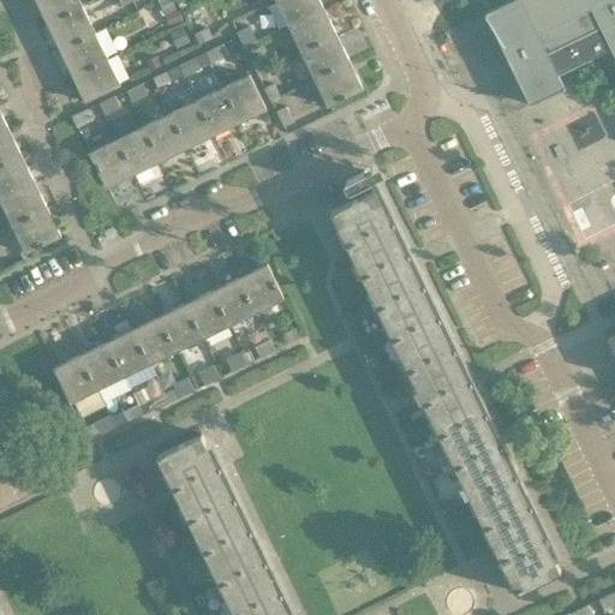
[(35,0),(47,22),(82,5),(78,0),(35,0)]
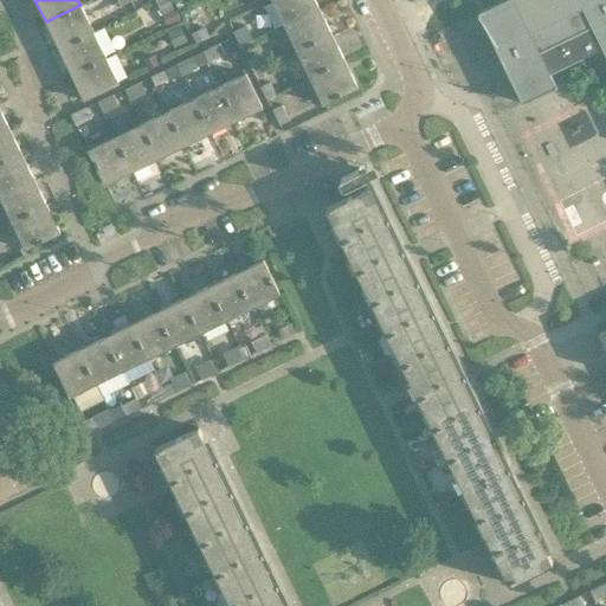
[(168,0),(155,0),(162,14),(174,10),(168,0)]
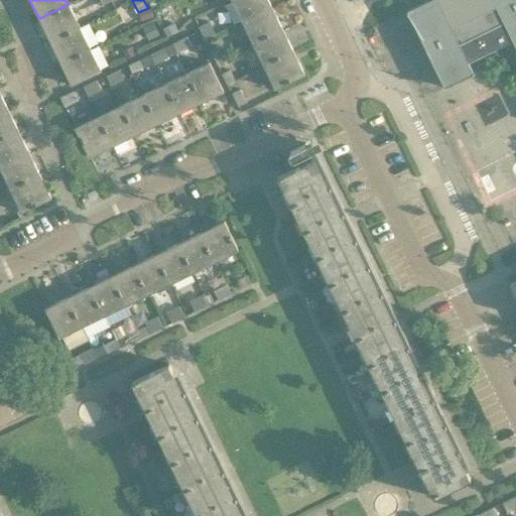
[(231,0),(232,0),(242,22),(272,8),(267,0),(231,0)]
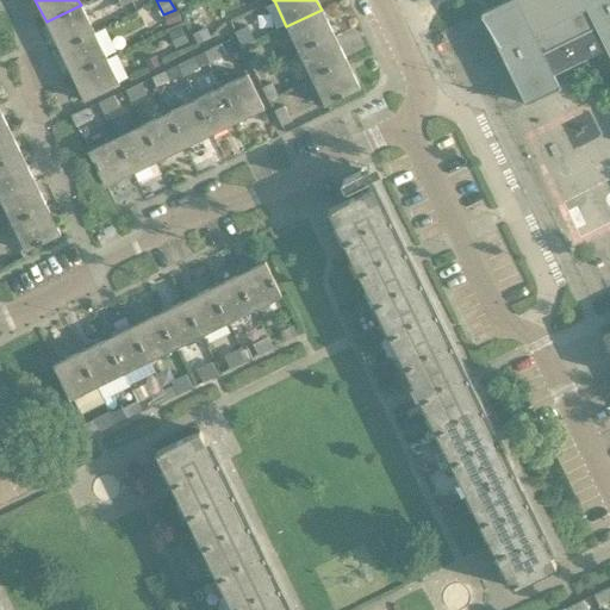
[(47,22),(58,48),(93,31),(81,5),(47,22)]
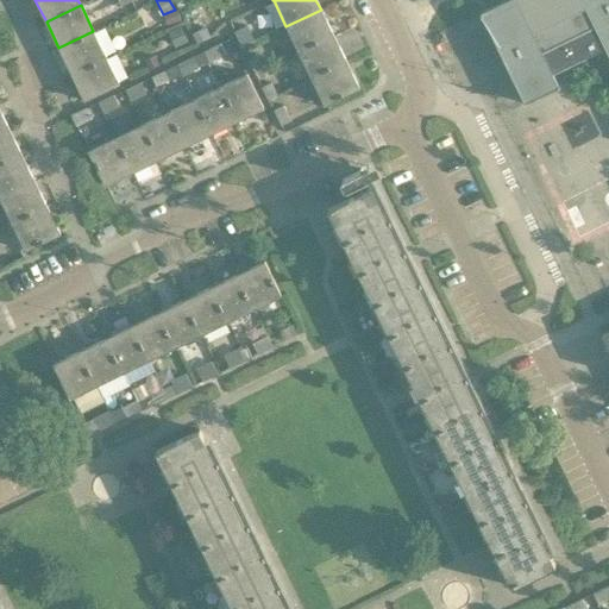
[(286,26),(299,52),(333,36),(321,10),(286,26)]
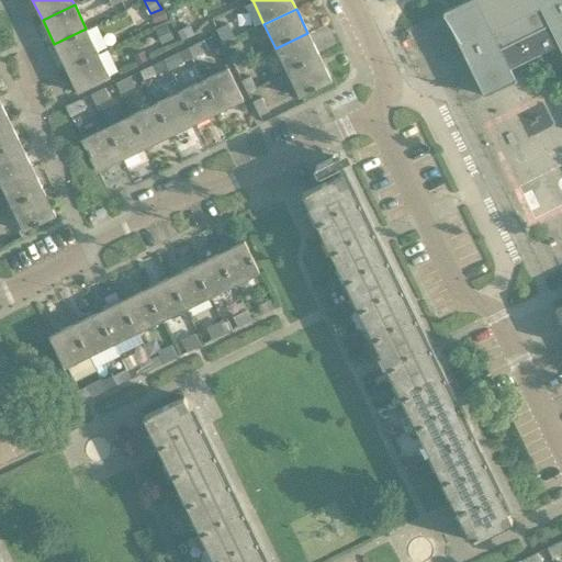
[(163,10),(155,13),(157,21),(166,19),(163,10)]
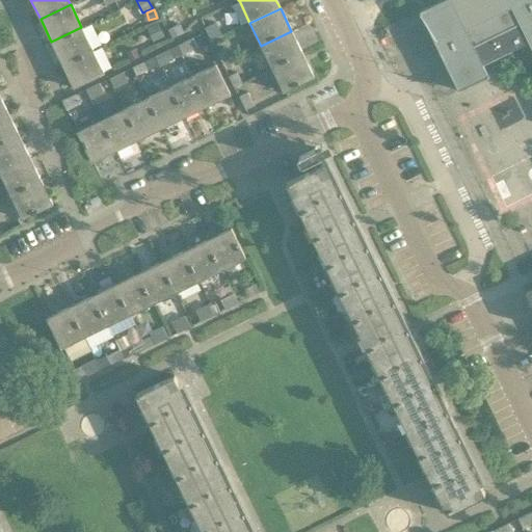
[(158,25),(149,29),(153,41),(162,36),(158,25)]
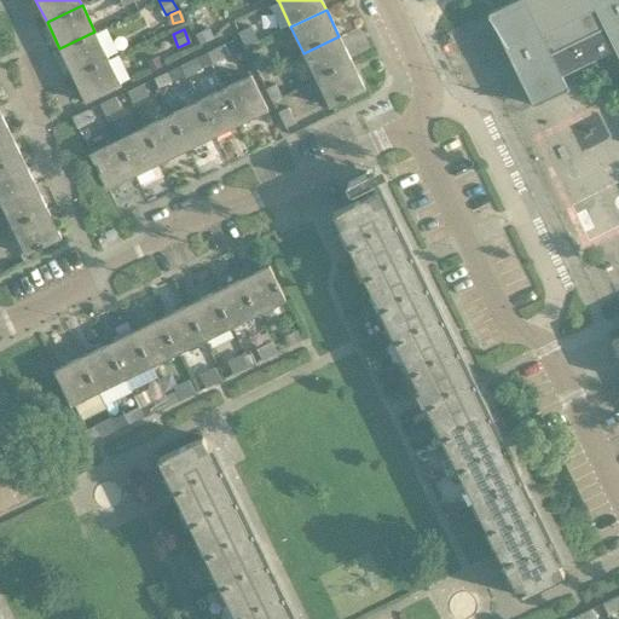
[(196,35),(201,44),(214,38),(209,29),(196,35)]
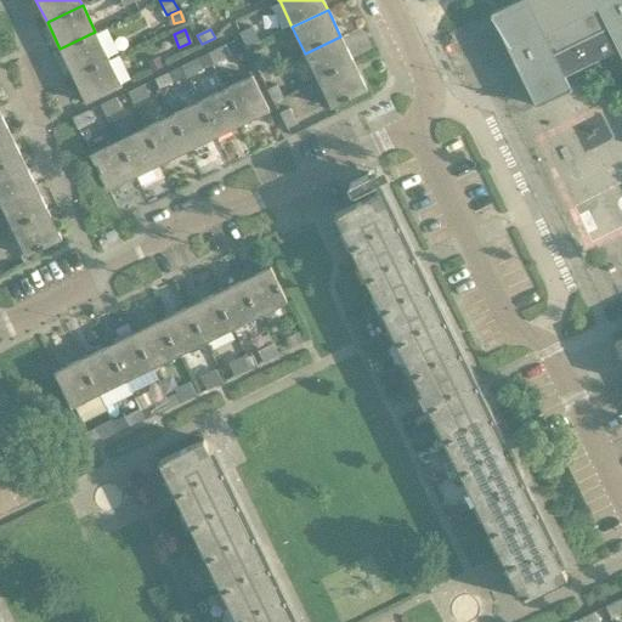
[(250,30),(241,35),(248,49),(258,44),(250,30)]
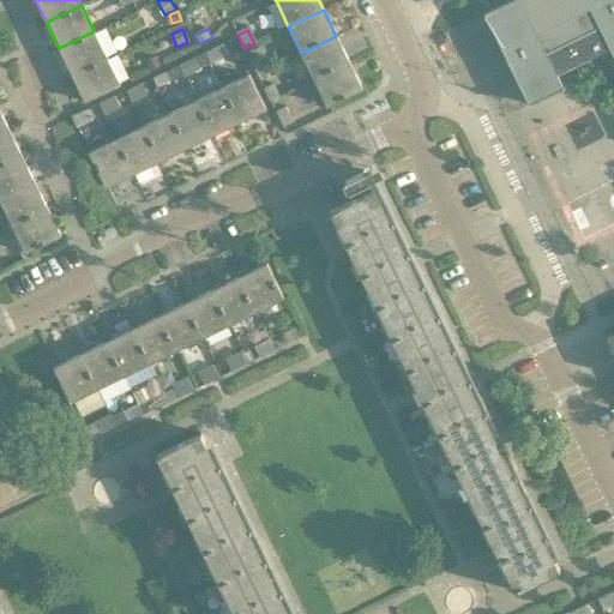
[(59,48),(72,74),(107,58),(94,31),(59,48)]
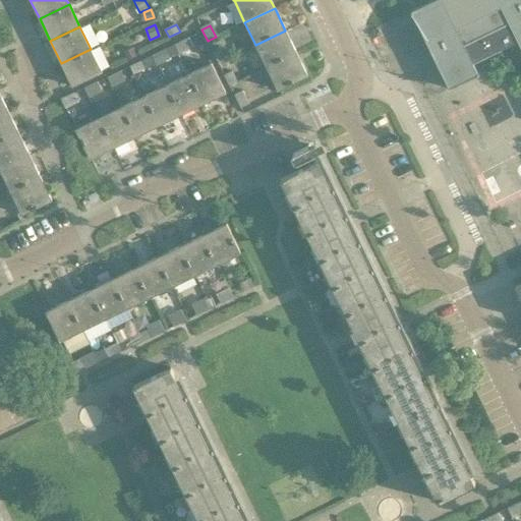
[(255,45),(267,67),(296,53),(285,31),(255,45)]
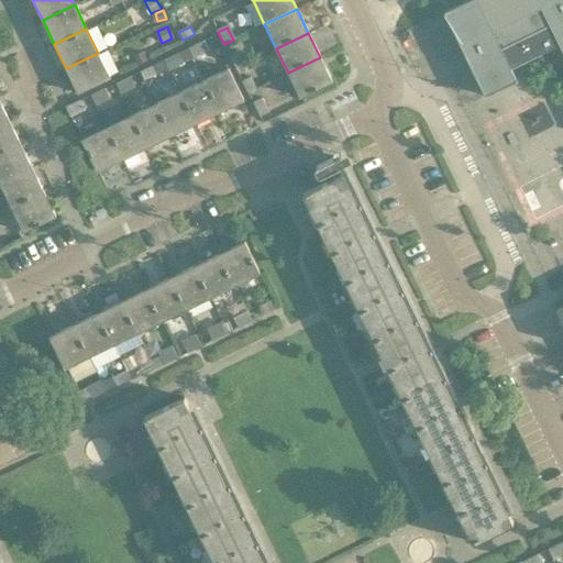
[(205,41),(189,48),(194,58),(209,51),(205,41)]
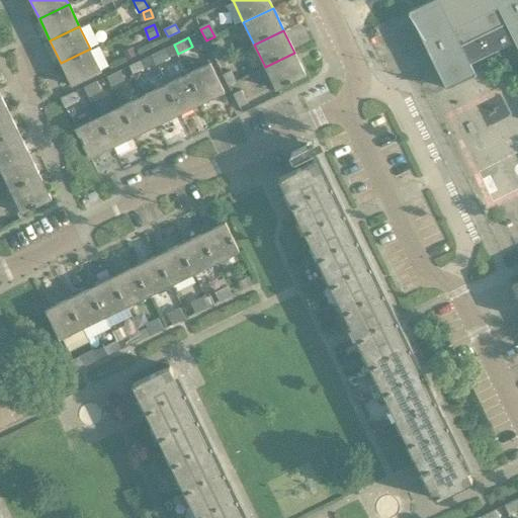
[(128,50),(124,52),(127,59),(135,55),(132,48),(128,50)]
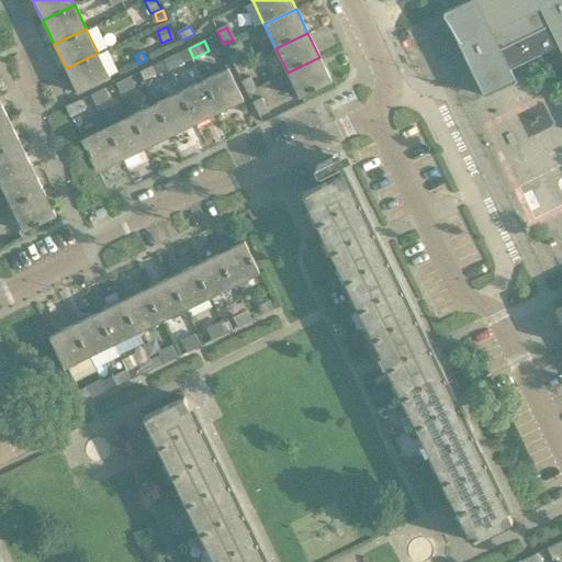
[(110,78),(98,53),(66,68),(78,93),(110,78)]
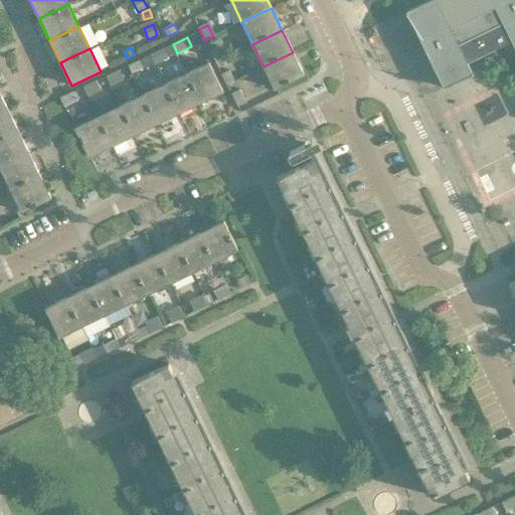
[(163,48),(150,55),(154,62),(154,64),(168,58),(163,48)]
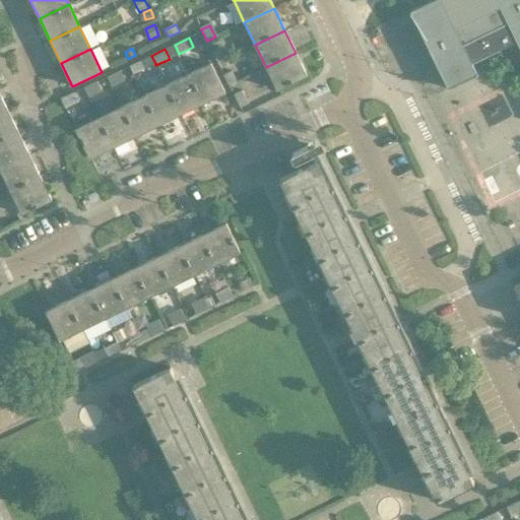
[(219,49),(212,53),(218,63),(225,59),(219,49)]
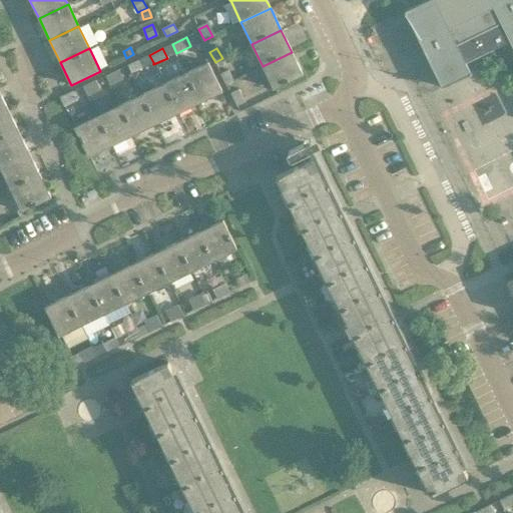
[(303,74),(292,52),(263,66),(274,89),(303,74)]
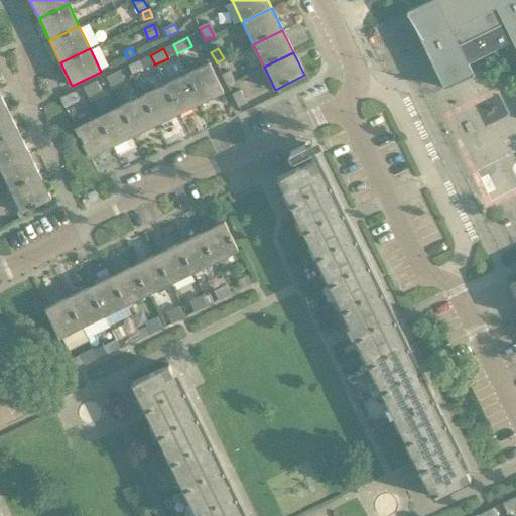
[(515,74),(509,58),(490,68),(508,105),(515,101),(515,74)]
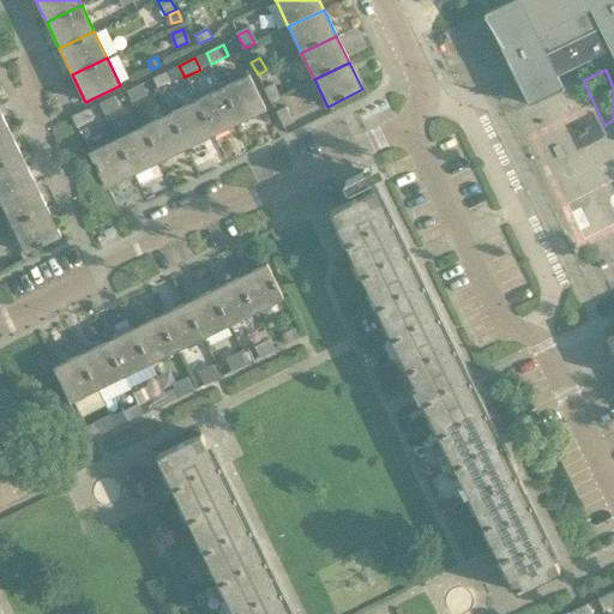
[(166,72),(152,78),(157,88),(170,80),(166,72)]
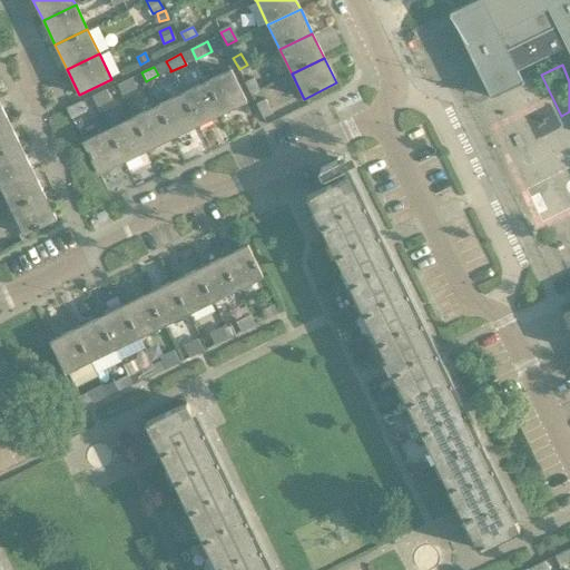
[(231,69),(206,81),(222,114),(247,101),(231,69)]
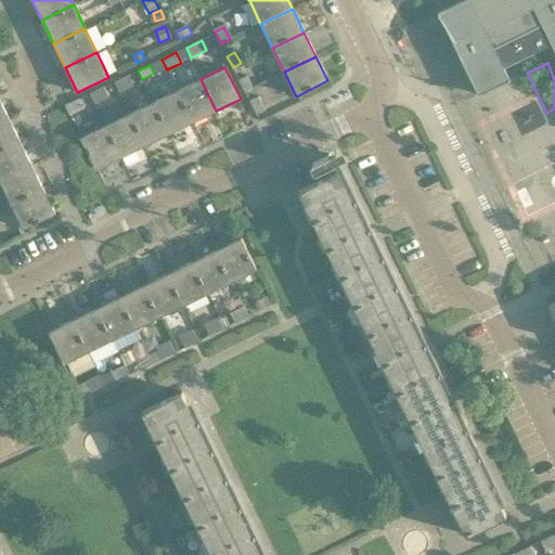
[(527,73),(507,82),(527,123),(546,113),(527,73)]
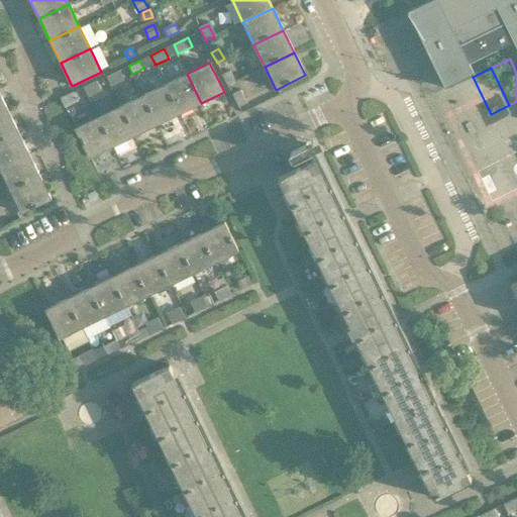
[(119,70),(106,77),(110,84),(111,86),(124,80),(119,70)]
